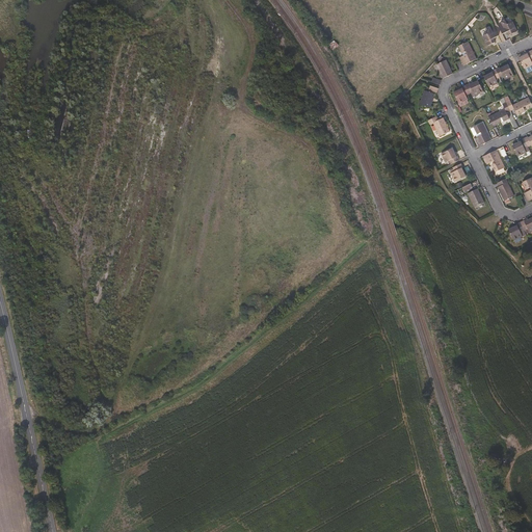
[(517,31),(512,22),(508,24),(506,20),(501,22),(502,23),(498,25),(503,34),(508,31),(510,35),(517,31)]
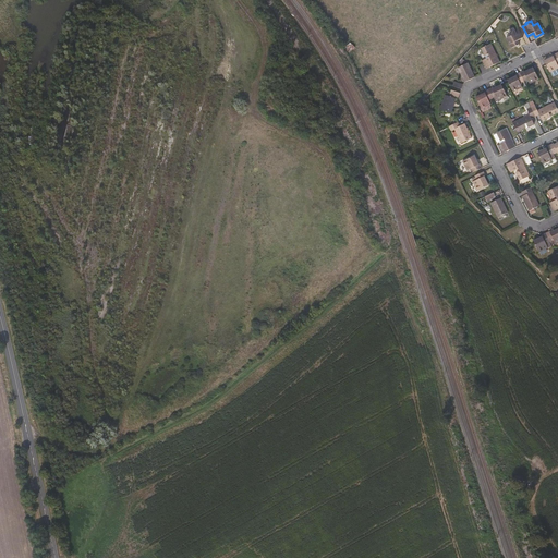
[(523,38),(519,27),(514,29),(514,28),(510,31),(512,35),(507,38),(511,48),(520,44),(518,40),(523,38)]
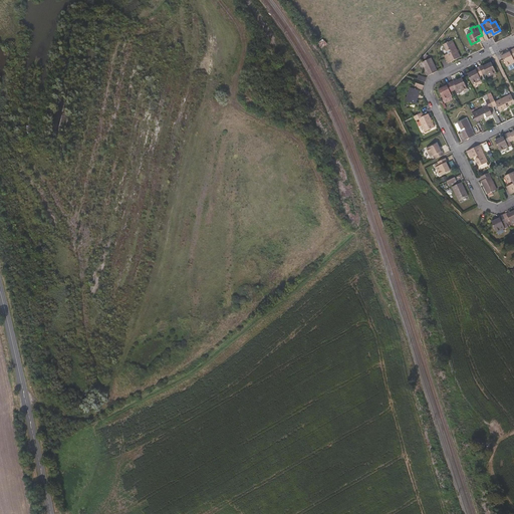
[(324,47),(327,42),(322,39),(319,43),(324,47)]
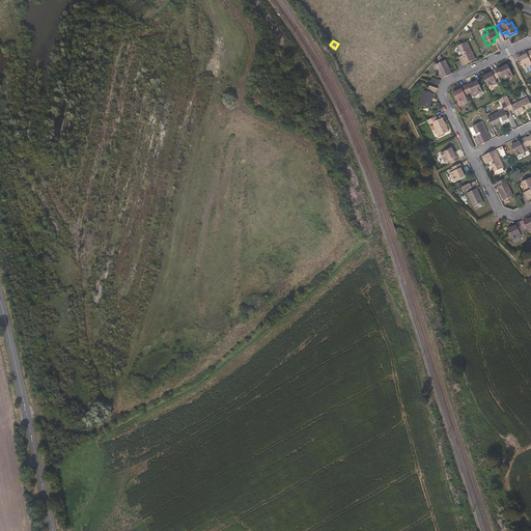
[(476,59),(468,42),(458,46),(463,53),(466,52),(467,54),(459,57),(464,65),(476,59)]
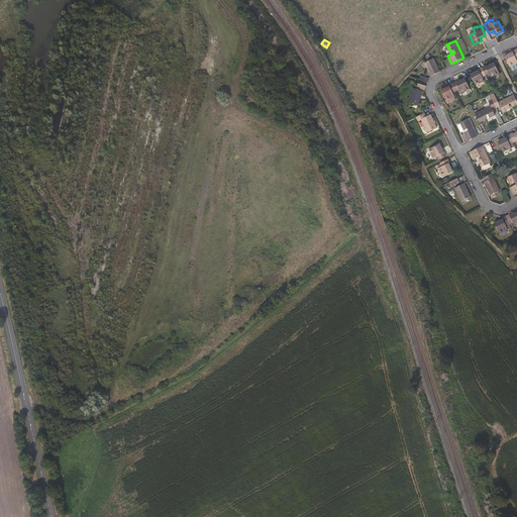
[(516,60),(516,59),(516,50),(516,49),(512,52),(513,53),(514,54),(510,56),(509,54),(505,56),(510,67),(516,63),(516,60)]
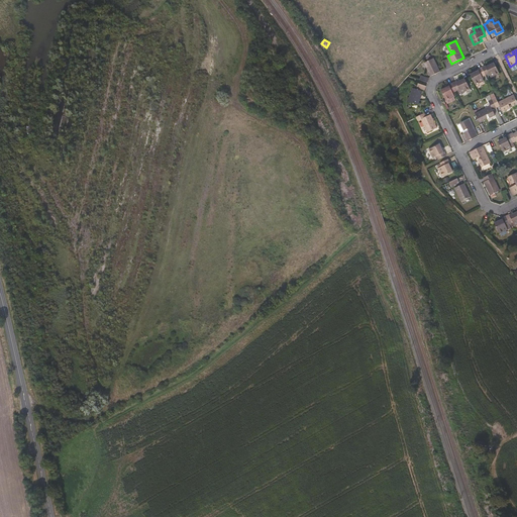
[(440,72),(434,59),(425,63),(431,76),(440,72)]
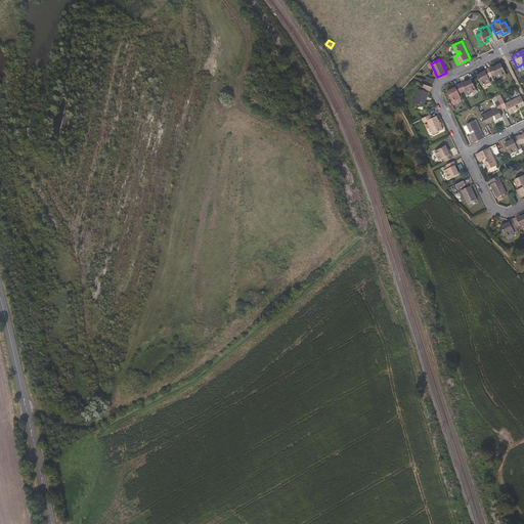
[(507,74),(501,63),(496,66),(497,67),(494,69),(493,68),(492,67),(488,68),(492,76),(496,75),(498,78),(507,74)]
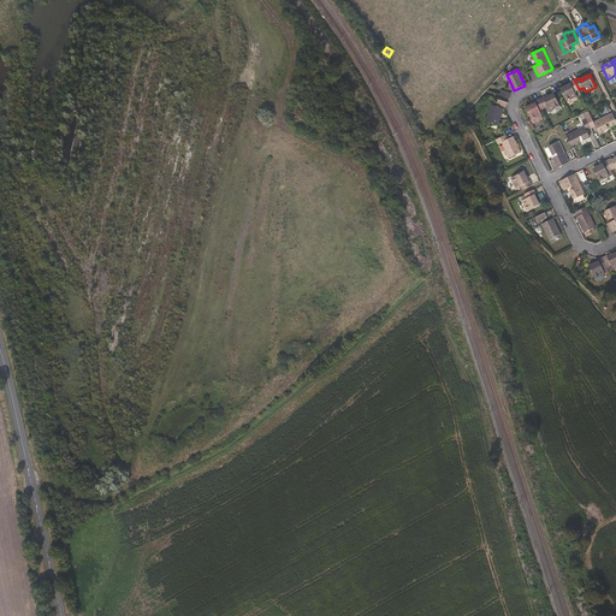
[(575,92),(579,89),(574,80),(570,82),(570,83),(572,86),(568,87),(567,86),(561,88),(567,101),(578,96),(575,92)]
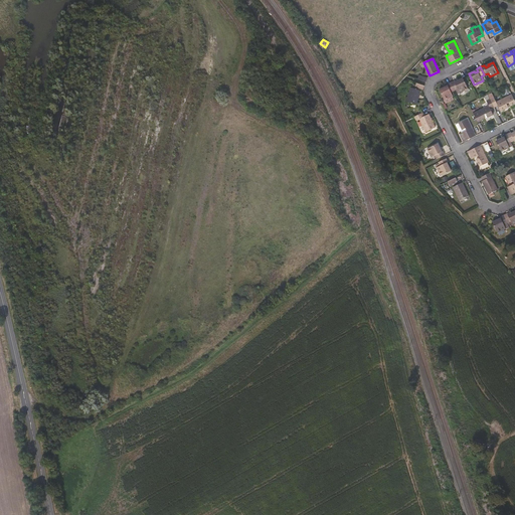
[(469,89),(464,77),(459,79),(460,81),(456,82),(456,81),(455,80),(452,82),(456,91),(457,90),(459,89),(461,93),(469,89)]
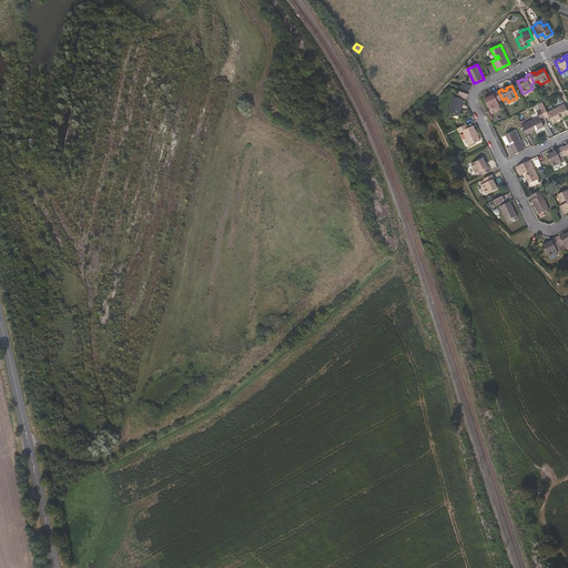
[(498,101),(503,100),(498,91),(494,93),(494,94),(495,95),(492,98),(490,95),(485,99),(492,110),(500,105),(498,101)]
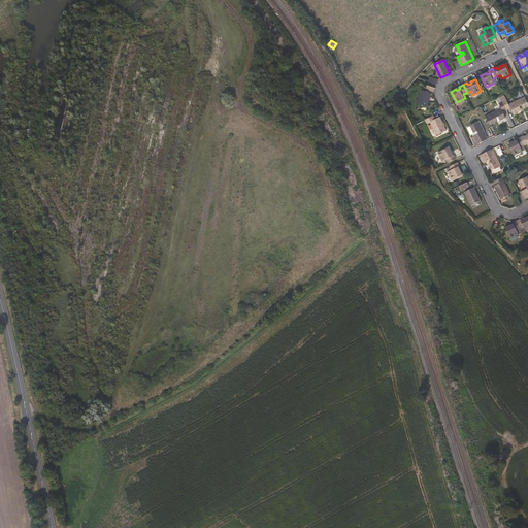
[(427,107),(432,93),(422,90),(417,104),(427,107)]
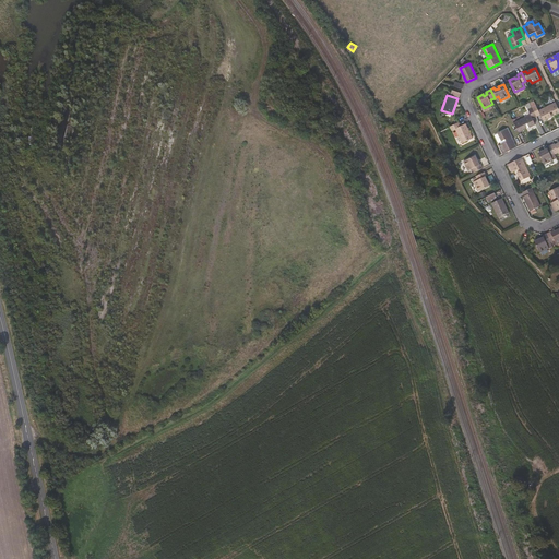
[(551,116),(550,113),(552,111),(555,115),(558,111),(558,108),(556,102),(538,110),(536,106),(533,108),(536,116),(540,114),(544,120),(551,116)]
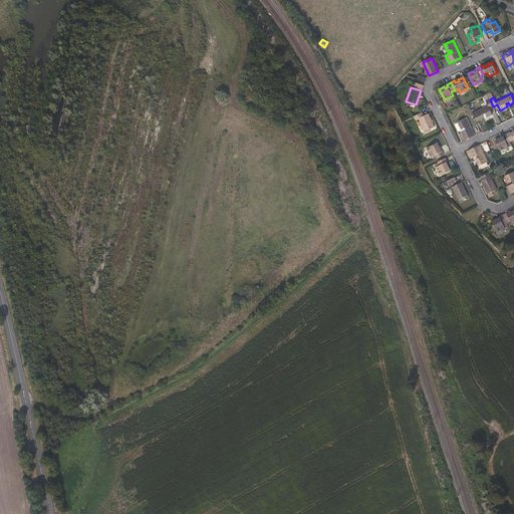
[(483,114),(485,113),(487,116),(493,114),(490,108),(493,106),(490,99),(486,100),(488,105),(473,112),(477,121),(485,118),(483,114)]
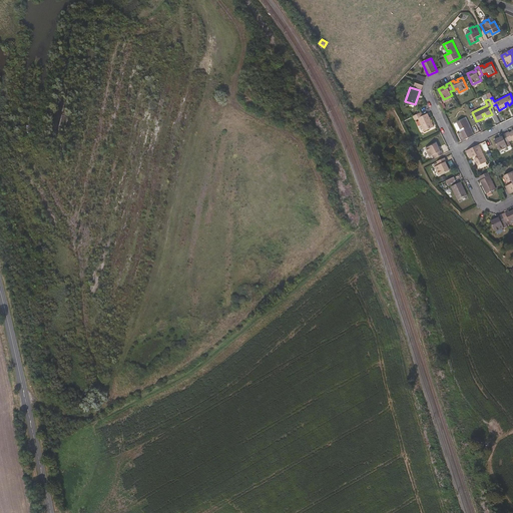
[(434,126),(428,113),(424,116),(419,118),(425,131),(434,126)]
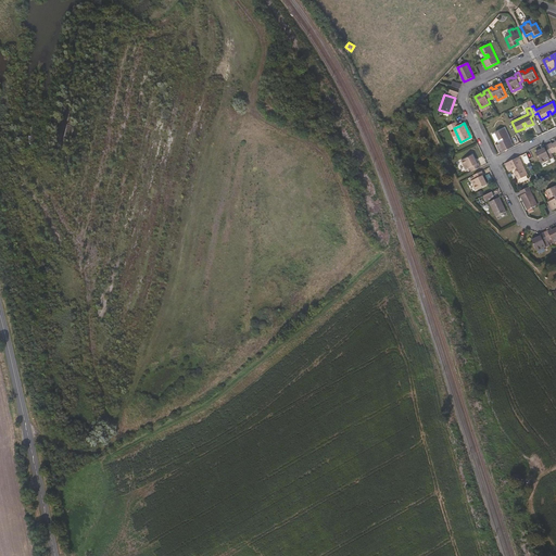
[(514,146),(505,128),(495,133),(500,140),(503,138),(504,140),(497,144),(501,152),(514,146)]
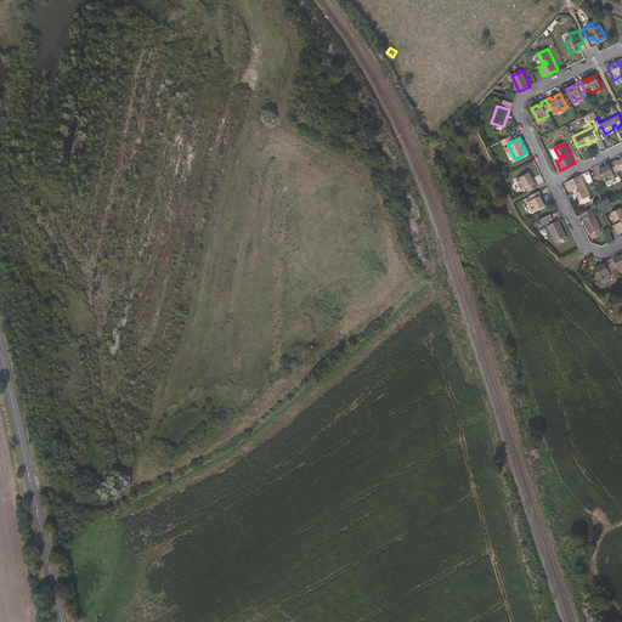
[(614,174),(617,171),(612,162),(609,164),(609,165),(610,168),(606,169),(605,168),(599,170),(606,184),(616,179),(614,174)]
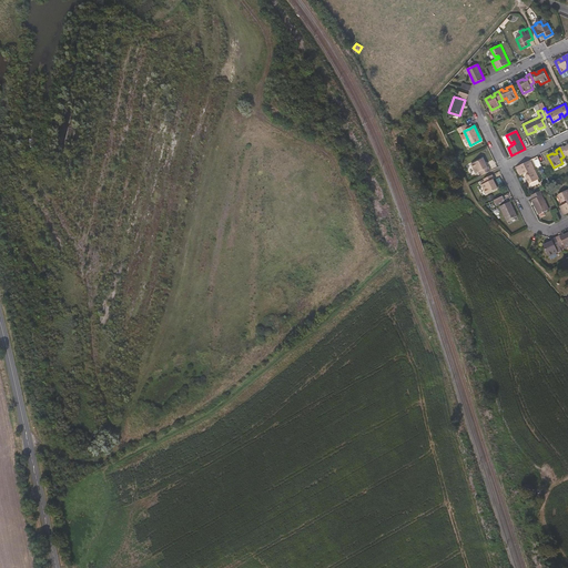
[(486,168),(485,164),(486,163),(484,158),(472,164),(476,173),(482,171),(483,174),(490,171),(489,166),(488,166),(486,168)]
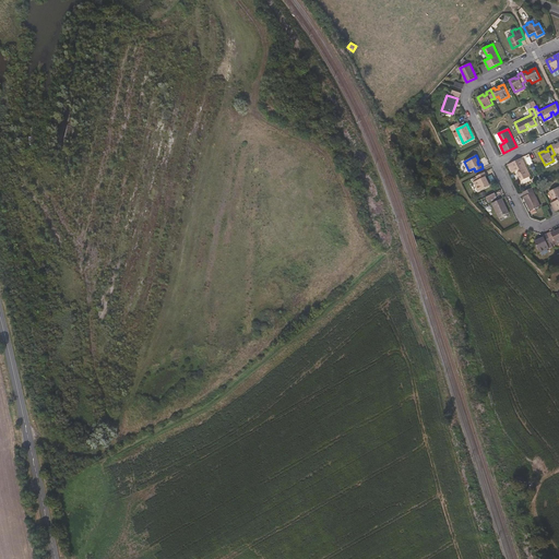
[(531,176),(525,164),(522,157),(509,164),(512,171),(520,168),(521,171),(518,173),(522,180),(531,176)]
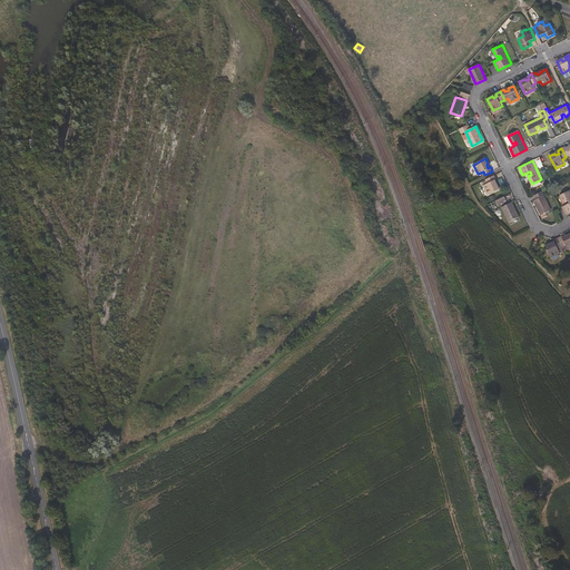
[(500,188),(498,184),(495,185),(494,180),(495,179),(497,179),(494,175),(487,179),(487,180),(488,183),(484,185),(483,185),(488,194),(500,188)]
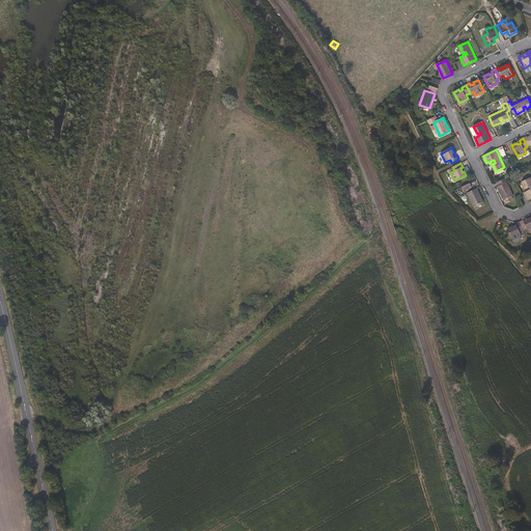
[(514,195),(507,182),(505,177),(499,182),(500,185),(498,186),(505,199),(514,195)]
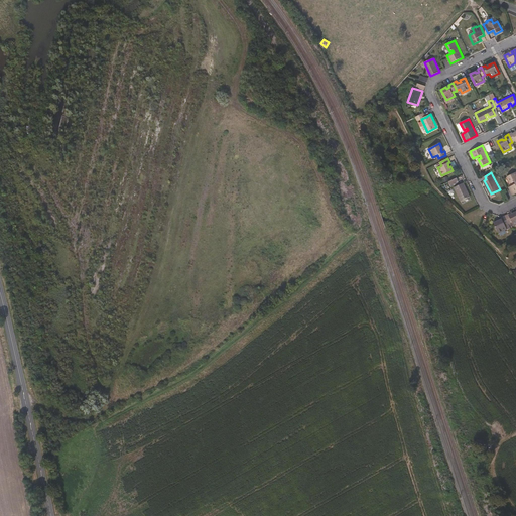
[(470,196),(464,183),(455,187),(461,201),(470,196)]
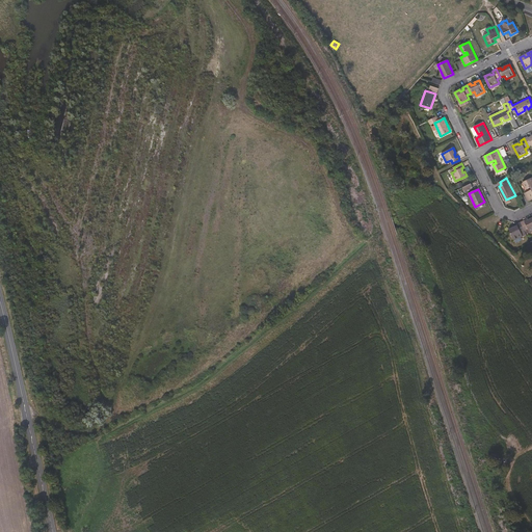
[(531,230),(531,217),(529,219),(530,220),(527,222),(526,220),(526,219),(522,221),(525,230),(529,228),(531,231),(531,230)]
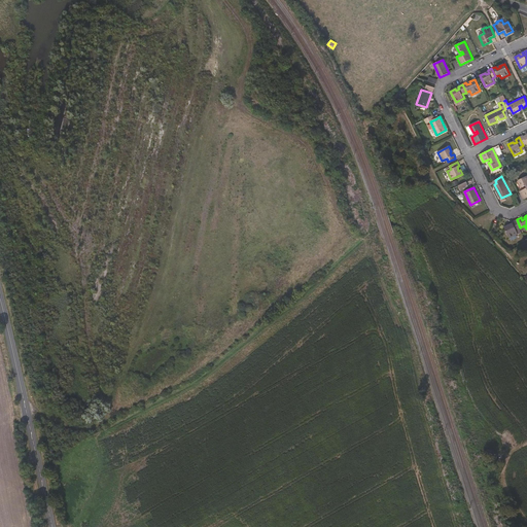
[(519,233),(517,229),(520,227),(517,219),(513,221),(513,222),(514,223),(511,225),(510,223),(504,226),(510,237),(519,233)]
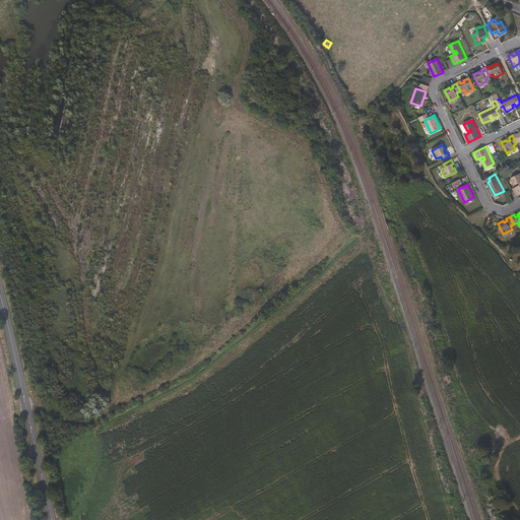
All buildings are outlined.
